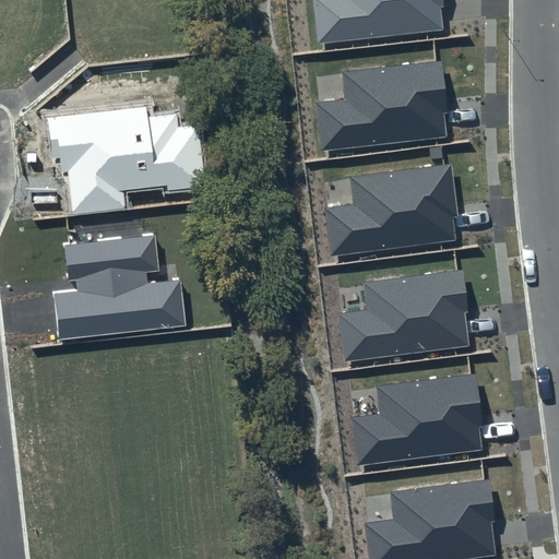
[(443,0),(311,0),(317,45),(442,31),(440,7),(444,7),(443,0)]
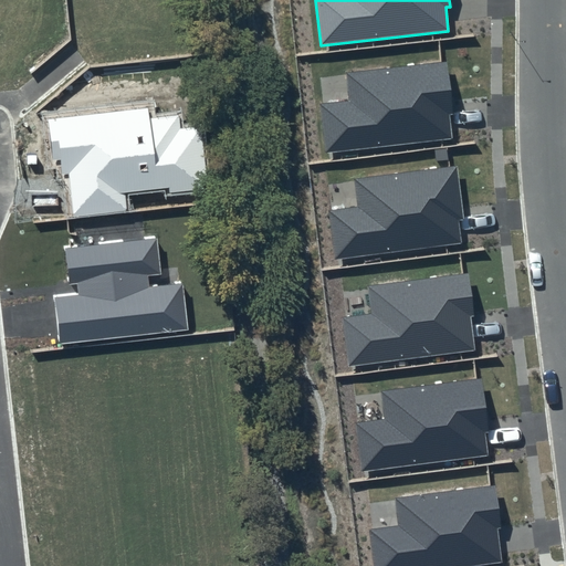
[(448,61),(345,73),(348,101),(318,104),(325,153),(451,138),(449,115),(453,114),(448,61)]
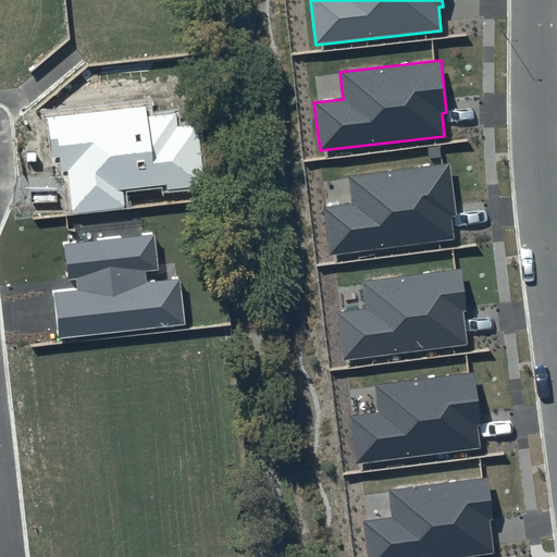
[(146,107),(47,118),(51,158),(59,157),(61,172),(67,172),(73,214),(125,208),(123,189),(165,184),(168,193),(206,188),(196,124),(177,126),(175,113),(147,116),(146,107)]
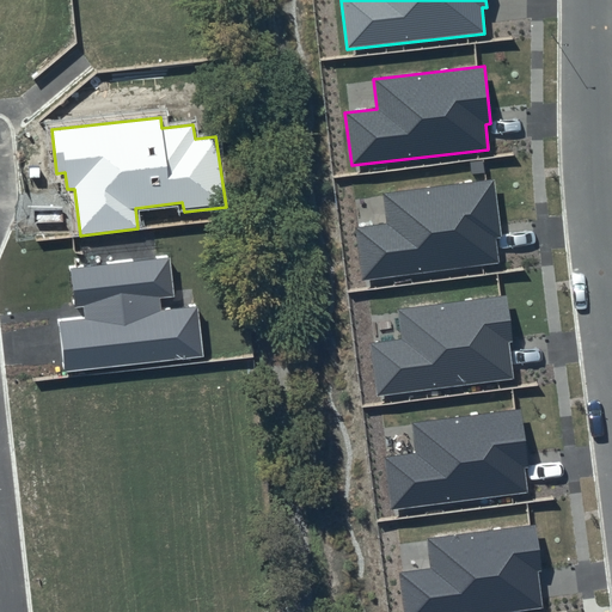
[(496,181),(385,194),(389,224),(356,227),(362,280),(500,264),(497,238),(502,238),(496,181)]
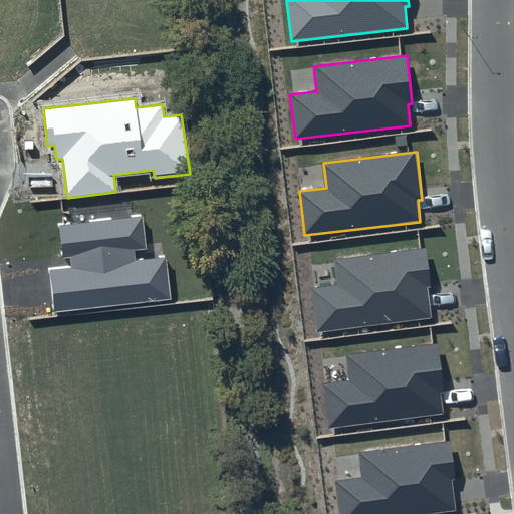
[(142,216),(59,226),(63,258),(70,257),(71,266),(48,268),(53,312),(172,299),(166,258),(136,261),(135,251),(147,249),(142,216)]
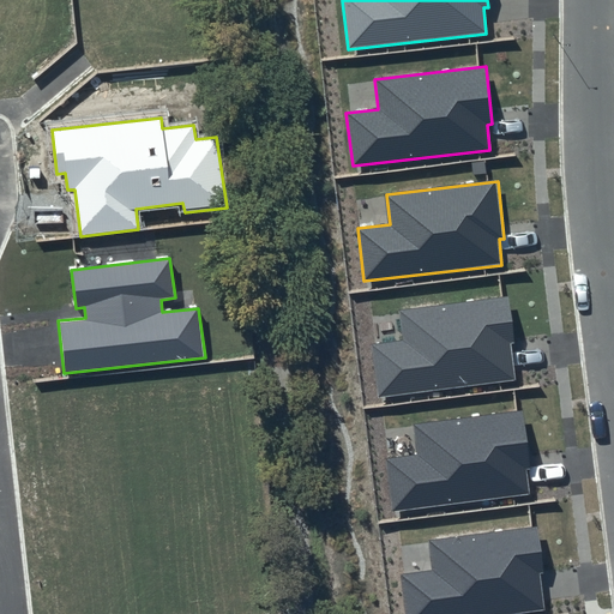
[(510,298),(401,311),(404,341),(373,344),(379,397),(516,381),(511,344),(515,343),(510,298)]
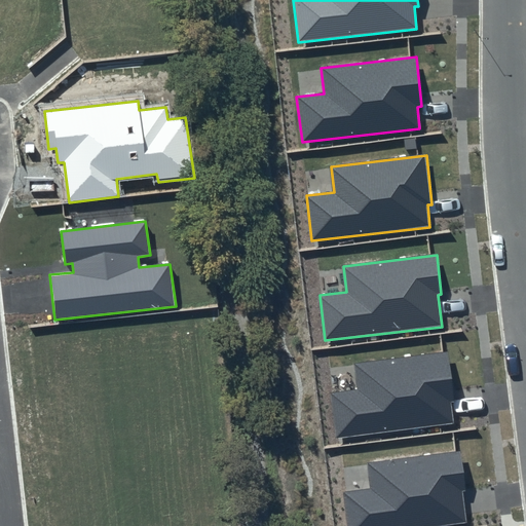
[(450,352),(354,364),(358,389),(330,392),(335,438),(453,424),(451,402),(455,402),(450,352)]
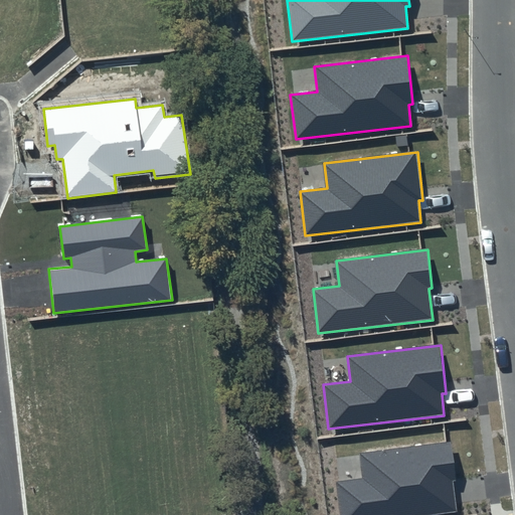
[(452,442),(361,454),(364,479),(337,482),(340,514),(437,514),(458,513),(453,481),(457,481),(452,442)]
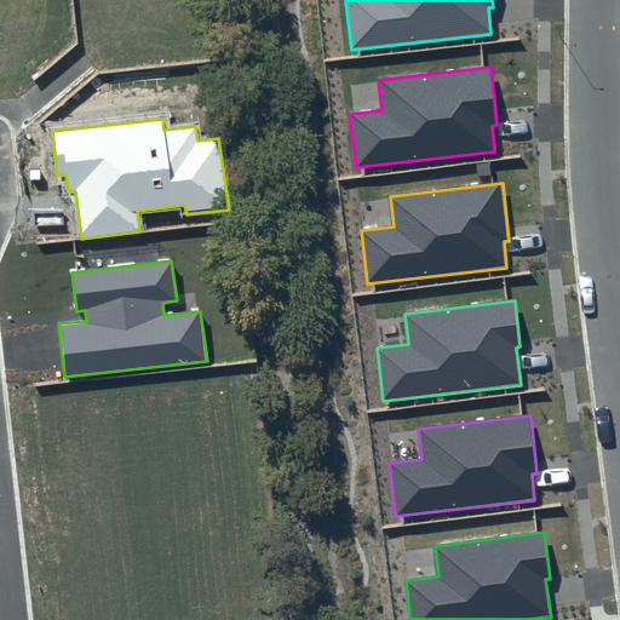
All buildings are outlined.
